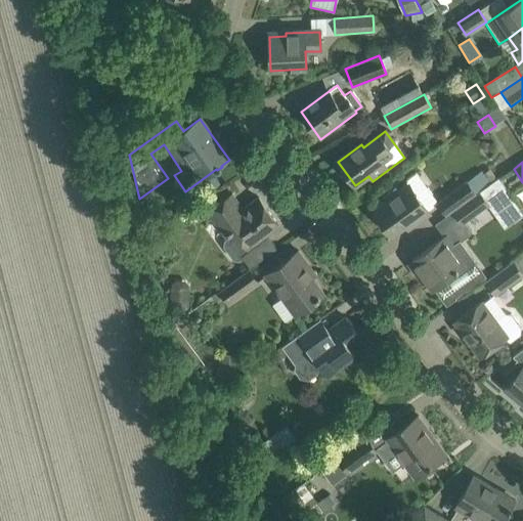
[(437,204),(447,216),(453,212),(496,180),(489,170),(483,175),(481,171),(437,204)]
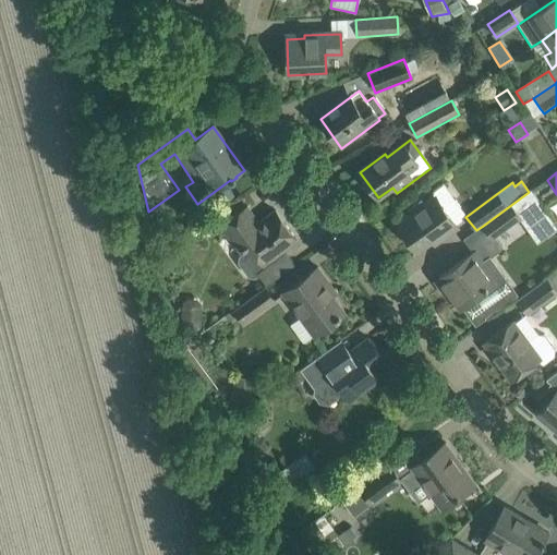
[(234,196),(226,184),(214,193),(222,205),(234,196)]
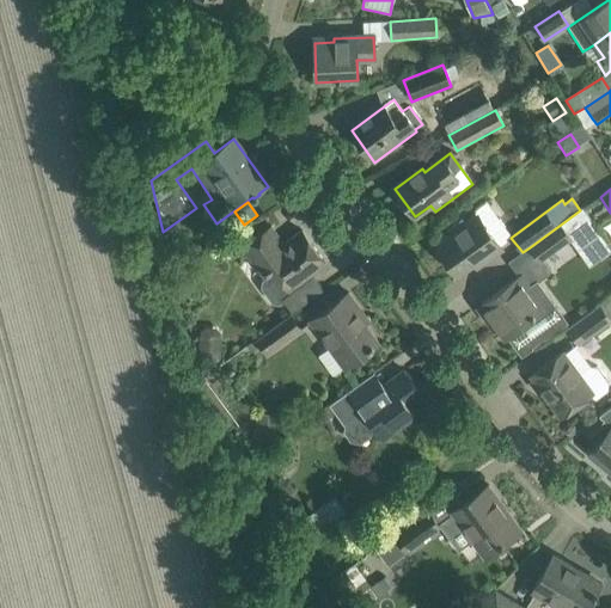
[(530,247),(541,262),(543,260),(570,241),(579,235),(587,245),(600,235),(582,209),(580,210),(530,247)]
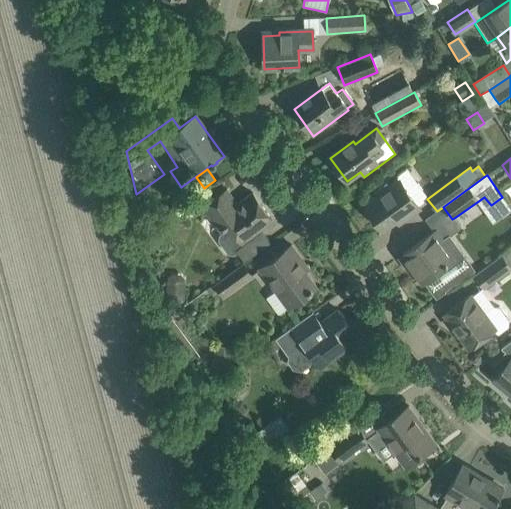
[(367,209),(363,211),(372,223),(375,220),(376,222),(382,230),(396,221),(399,224),(420,209),(418,206),(423,202),(424,196),(418,188),(409,194),(399,180),(389,188),(386,184),(373,193),(376,197),(364,206),(366,208),(367,209)]
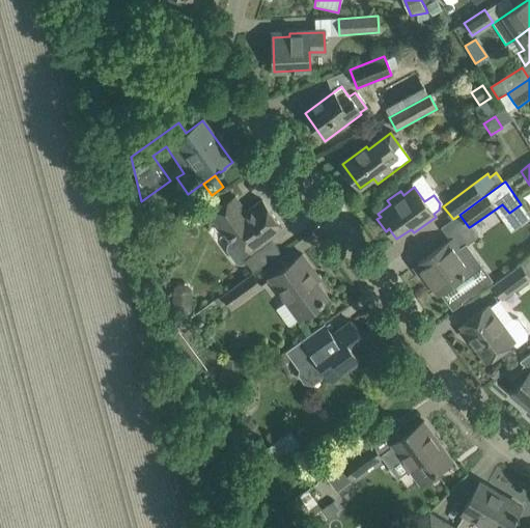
[(212,215),(232,243),(227,246),(227,251),(236,266),(243,266),(254,257),(251,252),(282,229),(261,202),(246,214),(234,198),(212,215)]
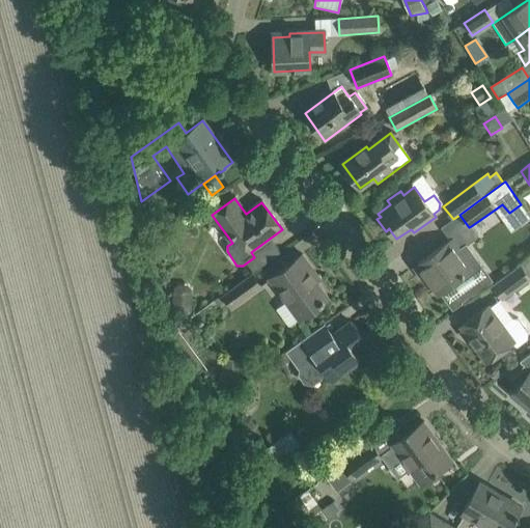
[(469,227),(416,266),(438,295),(441,293),(453,309),(487,283),(463,249),(479,237),(471,226),(469,227)]
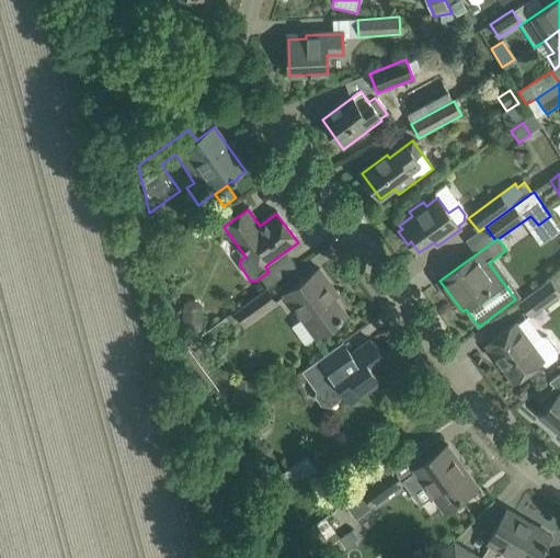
[(285,295),(316,338),(346,316),(328,291),(331,287),(318,271),(285,295)]
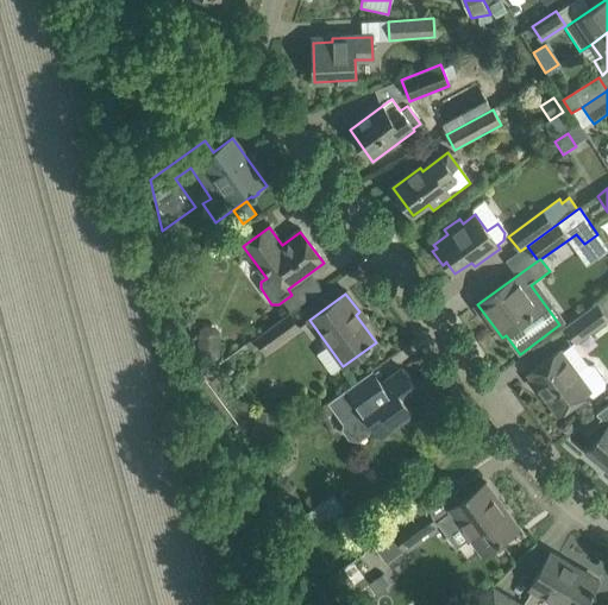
[(564,328),(576,345),(607,320),(607,296),(564,328)]
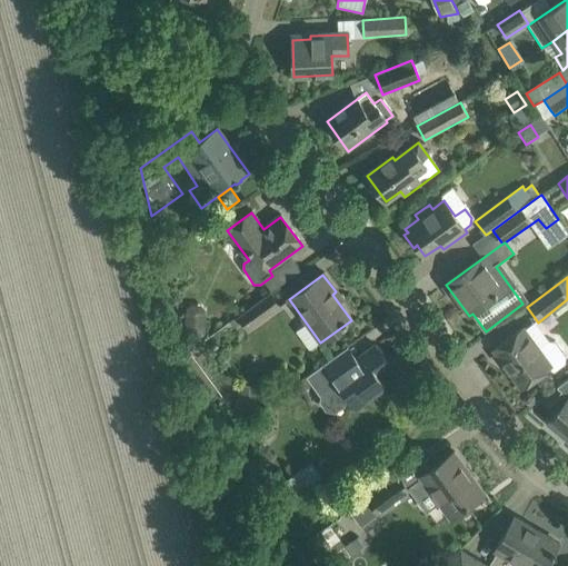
[(235,328),(241,324),(248,333),(280,309),(270,295),(230,323),(235,328)]
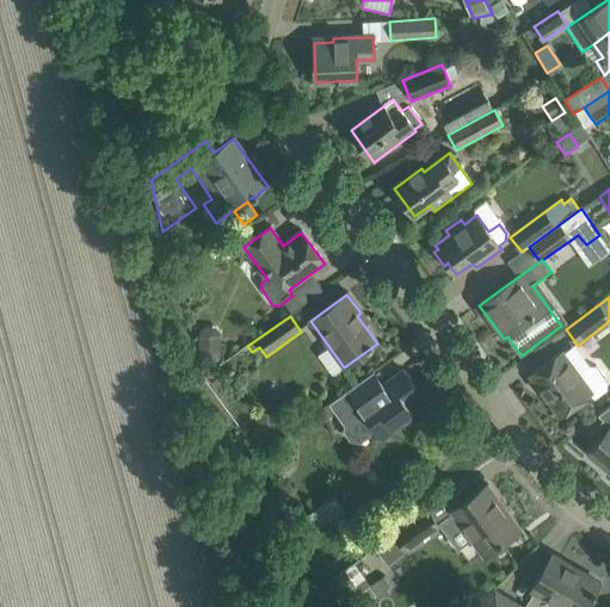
[(198,336),(197,360),(219,361),(220,338),(198,336)]
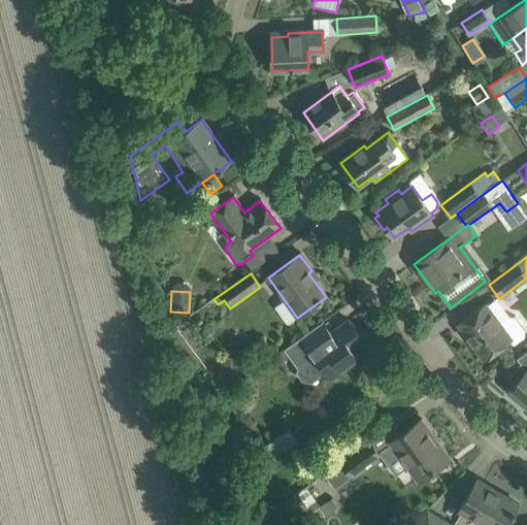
[(499,325),(485,306),(458,325),(484,360),(509,340),(514,346),(524,338),(525,333),(515,319),(508,318),(499,325)]
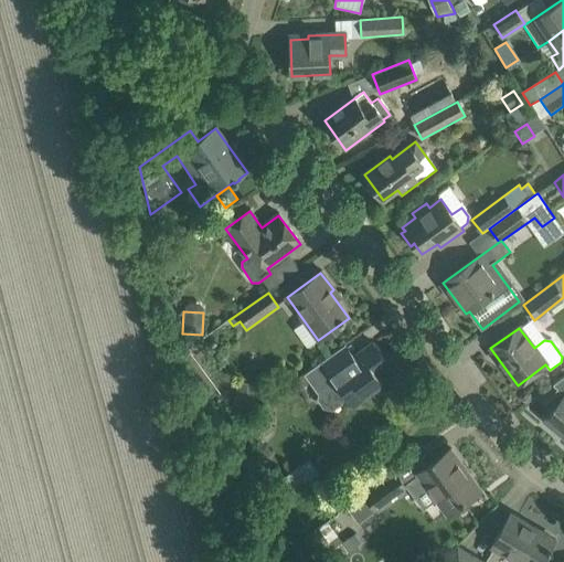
[(304,375),(316,392),(319,390),(344,396),(352,407),(383,385),(376,377),(384,371),(379,363),(384,360),(373,343),(339,368),(330,356),(304,375)]
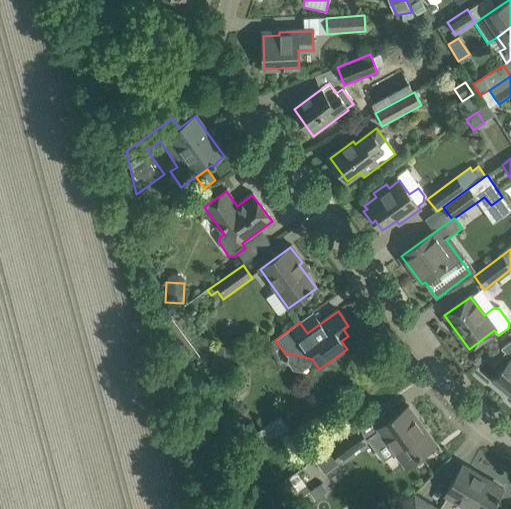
[(510,394),(510,351),(504,346),(501,349),(505,353),(492,368),(499,373),(492,381),(507,393),(508,392),(510,394)]
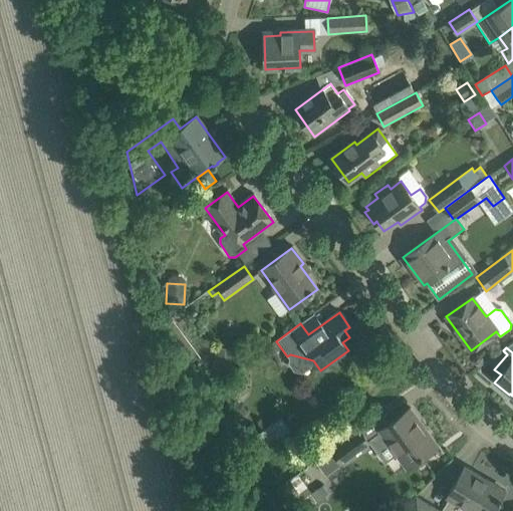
[(379,431),(407,468),(436,446),(410,409),(379,431)]
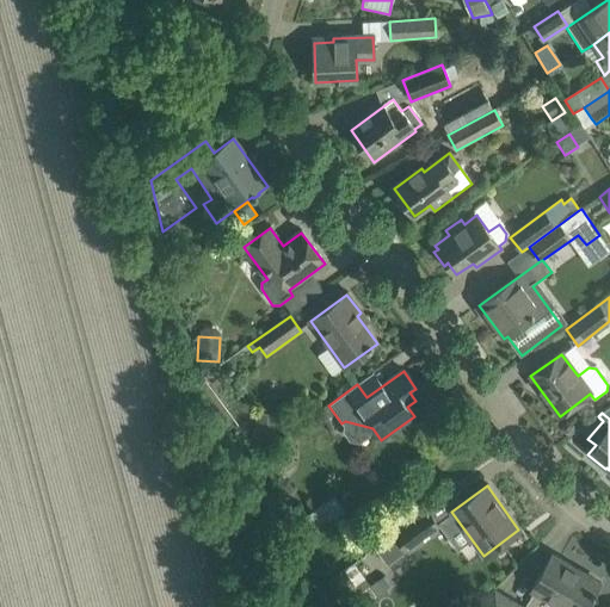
[(334,497),(303,519),(314,533),(333,519),(344,512),(334,497)]
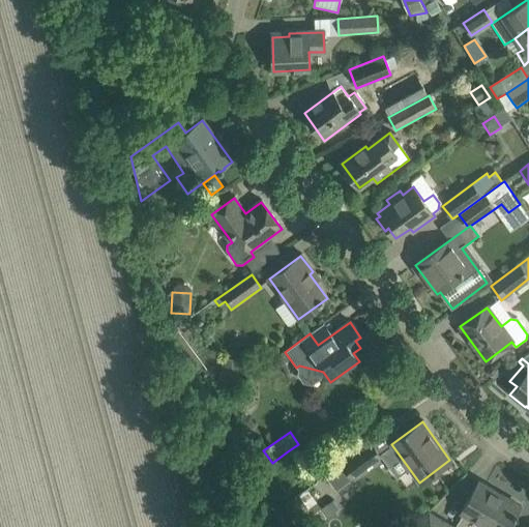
[(325,476),(335,492),(381,459),(370,443),(325,476)]
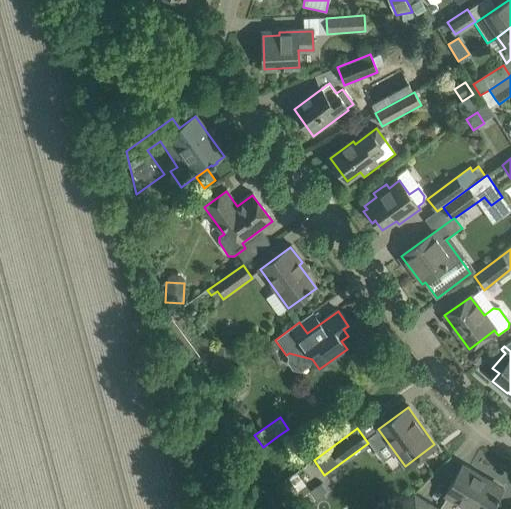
[(444,495),(468,508),(492,508),(503,490),(462,466),(444,495)]
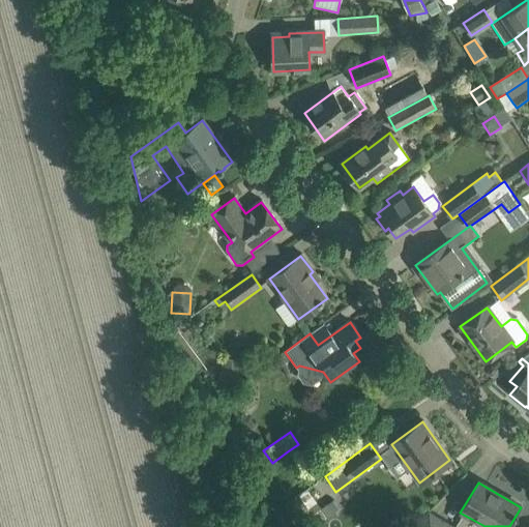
[(450,526),(428,514),(414,526),(450,526)]
